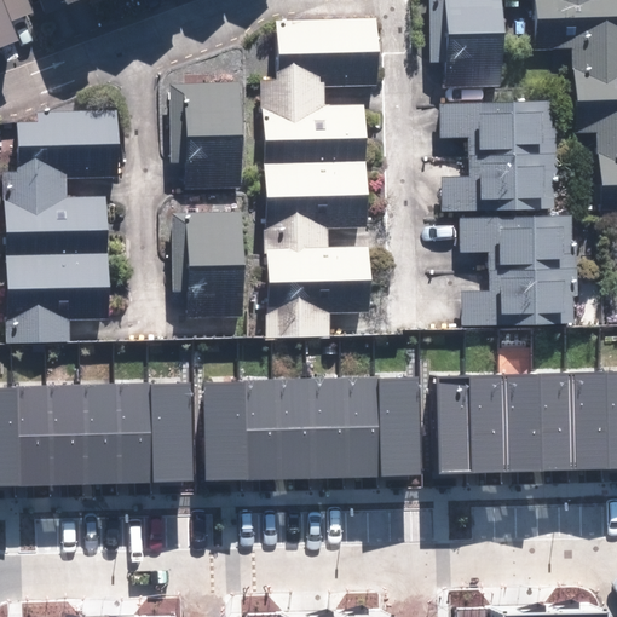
[(0,44),(21,38),(13,19),(34,12),(28,0),(0,0),(0,44)]
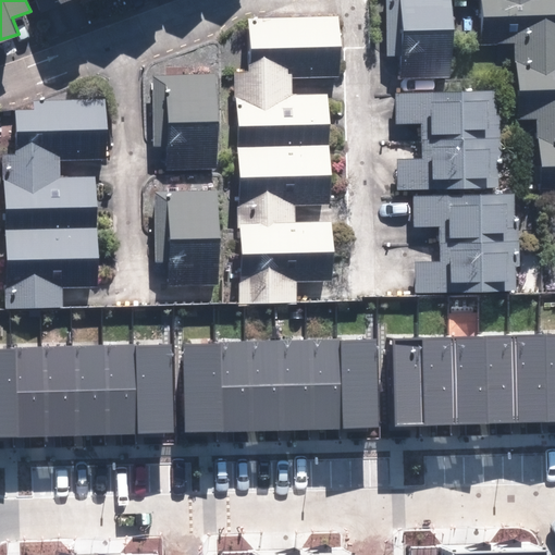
[(386,0),(387,57),(401,56),(401,79),(449,78),(447,0),(386,0)]
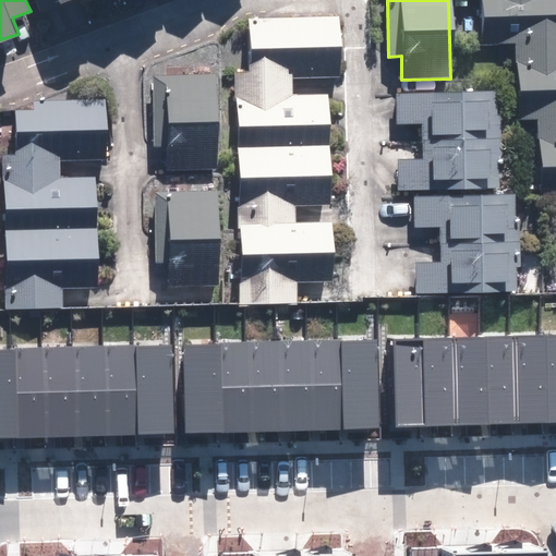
[(555,0),(480,0),(482,46),(517,45),(519,121),(539,120),(542,197),(555,196),(555,0)]
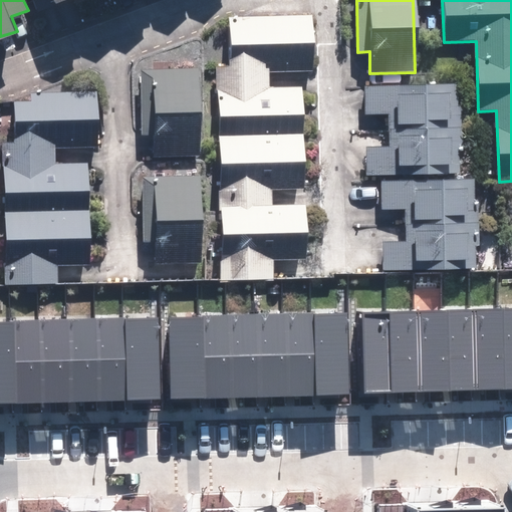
[(228,18),(230,66),(217,66),(219,135),(302,133),(301,87),(269,87),(269,72),(314,71),(313,16),(228,18)]
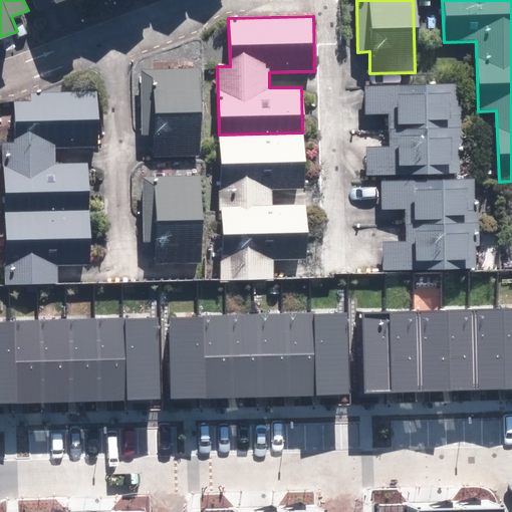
[(199,68),(142,69),(143,134),(153,134),(154,156),(200,156),(199,68)]
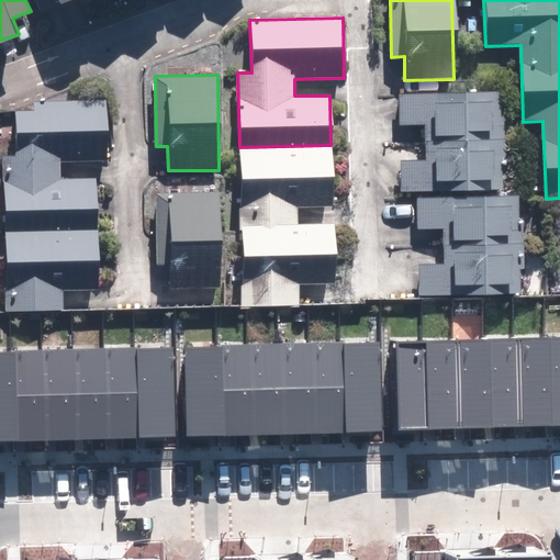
[(425,140),(505,140),(505,116),(500,116),(500,91),(438,92),(399,92),(399,125),(425,124),(425,140)]
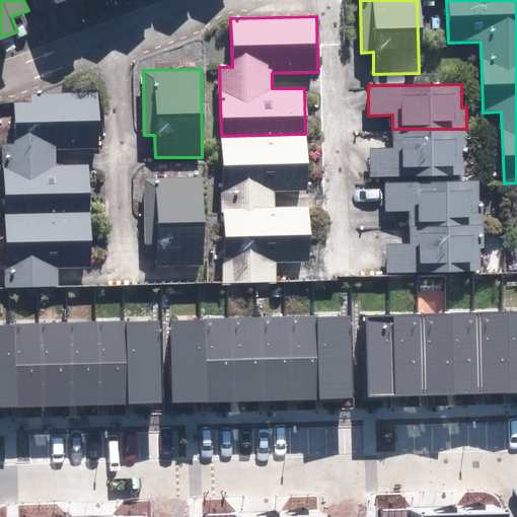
[(100,147),(98,98),(13,101),(15,144),(3,144),(5,215),(90,212),(89,163),(56,165),(55,149),(100,147)]
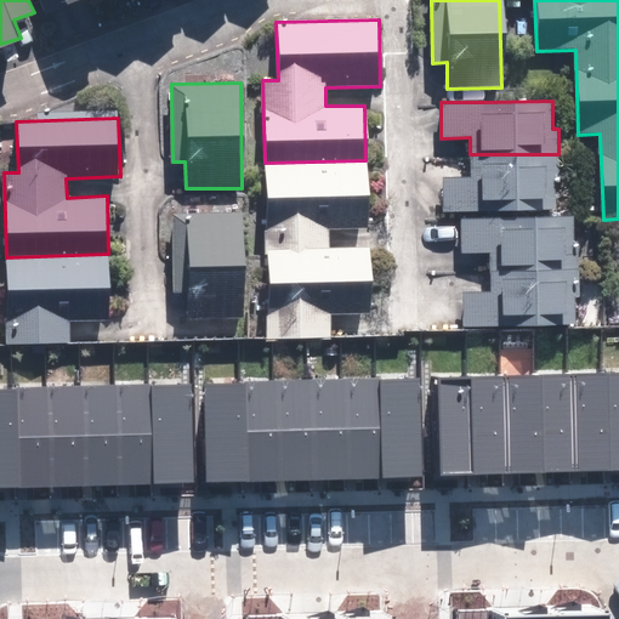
[(470,177),(443,177),(443,210),(555,209),(554,181),(558,181),(558,154),(470,154),(470,177)]
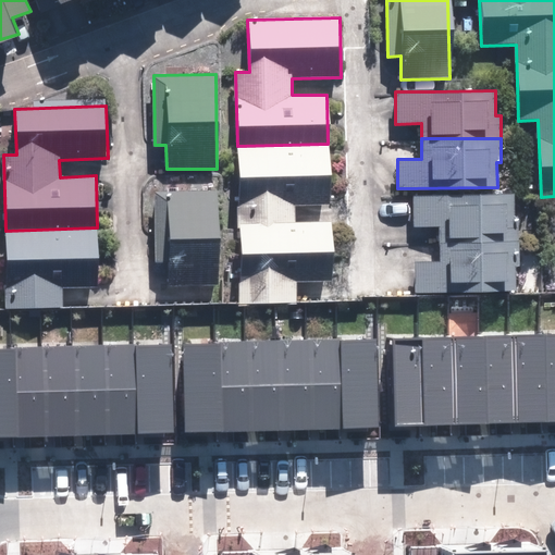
[(294,222),(294,206),(330,205),(328,144),(237,146),(242,305),(297,303),(296,283),(332,282),(330,221),(294,222)]
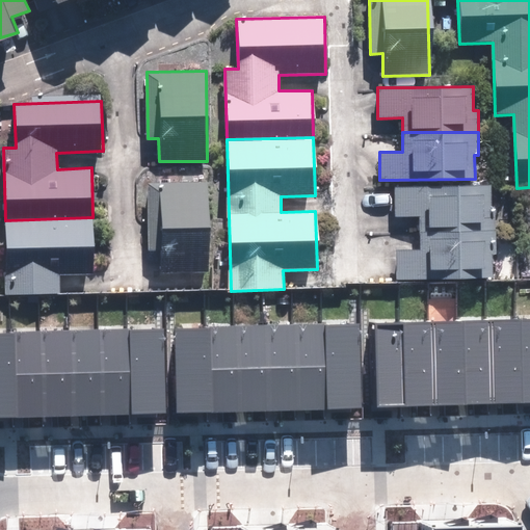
[(208,273),(207,181),(161,182),(161,185),(149,186),(150,249),(163,249),(163,273),(208,273)]
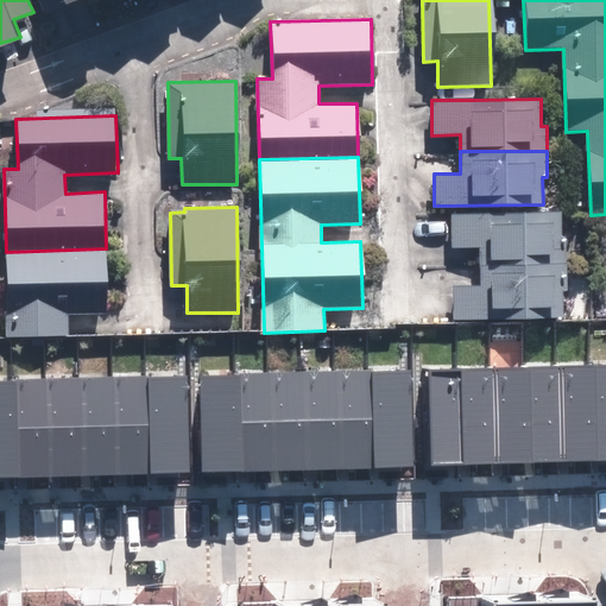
[(481,263),(568,263),(567,238),(562,238),(562,210),(496,212),(453,212),(453,247),(481,247),(481,263)]
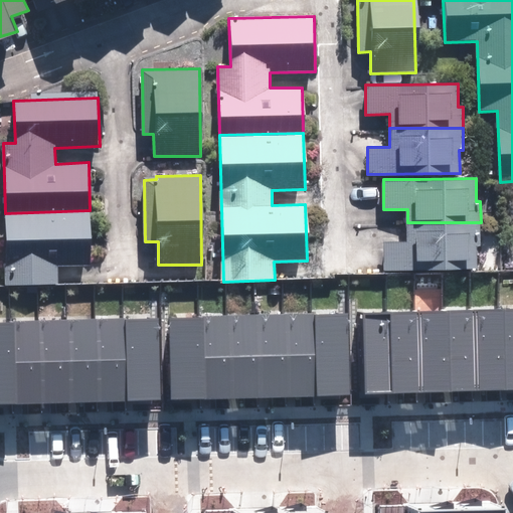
[(90,210),(5,213),(8,285),(58,283),(58,267),(92,266),(90,210)]
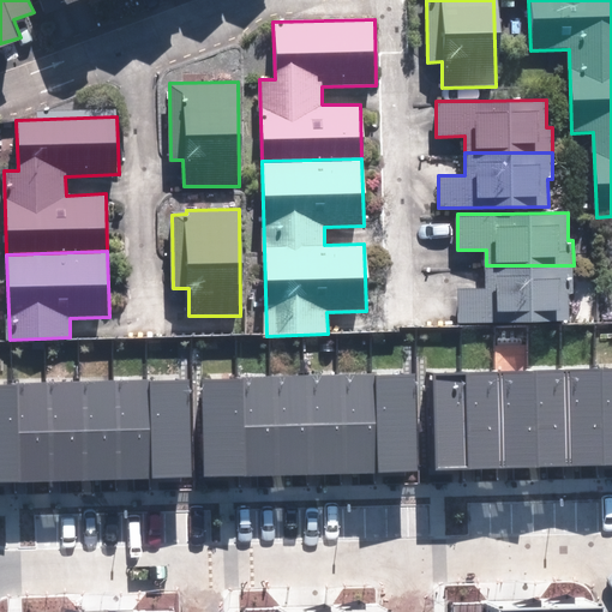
[(486,288),(459,288),(459,321),(569,319),(569,292),(574,292),(574,265),(486,265),(486,288)]
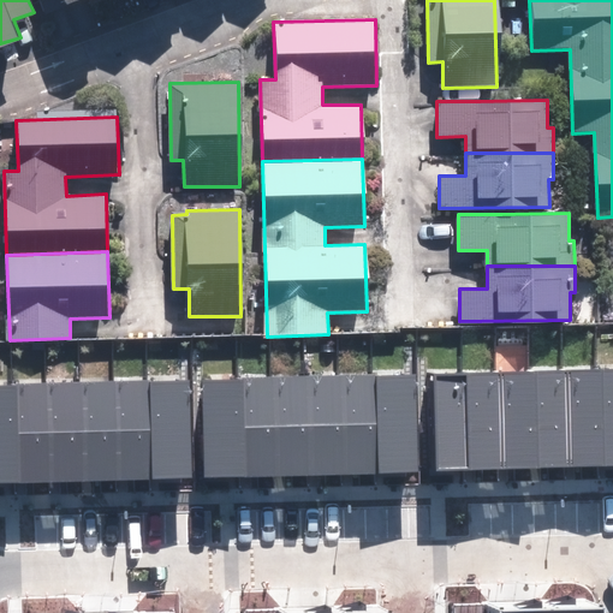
[(571,468),(607,466),(603,369),(567,370),(571,468)]
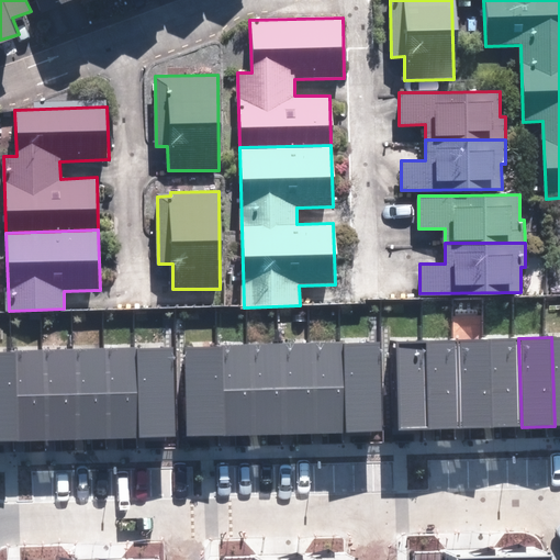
[(490,428),(522,427),(518,338),(486,340),(490,428)]
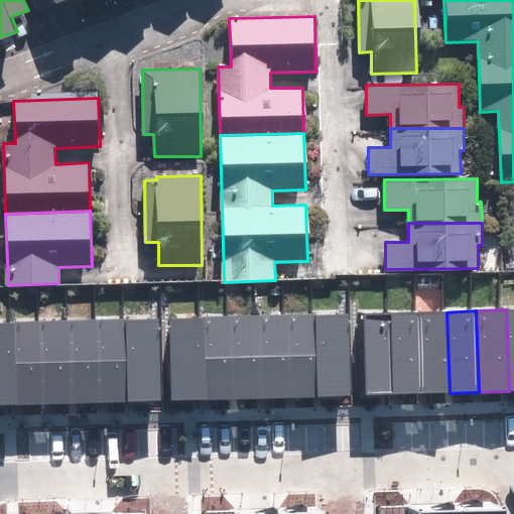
[(419,394),(450,393),(446,312),(416,313),(419,394)]
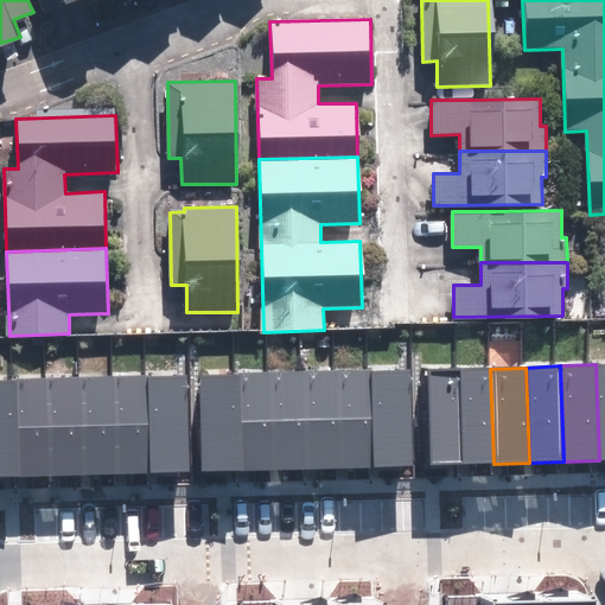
[(459,465),(494,464),(490,369),(456,370),(459,465)]
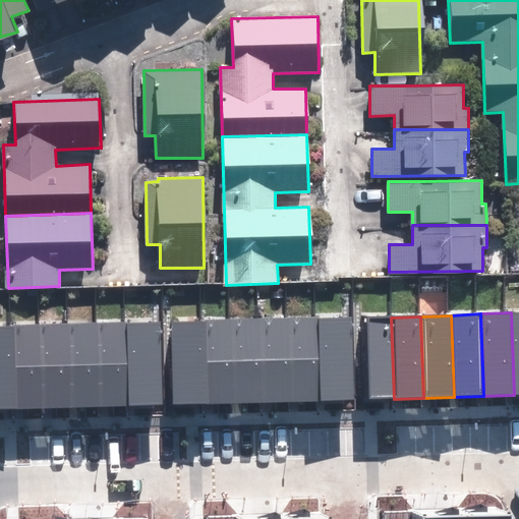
[(363,400),(394,399),(391,318),(360,319),(363,400)]
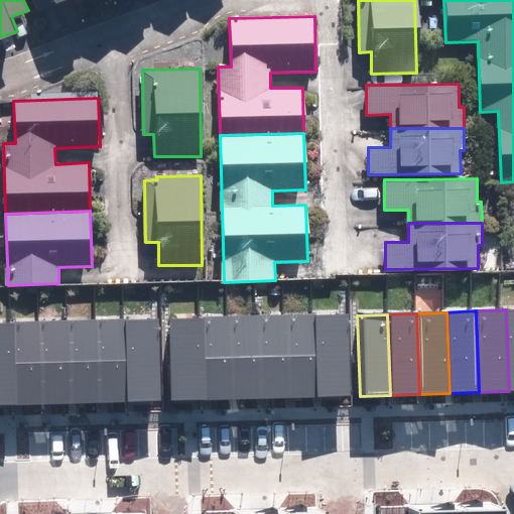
[(314,398),(345,397),(342,315),(311,316),(314,398)]
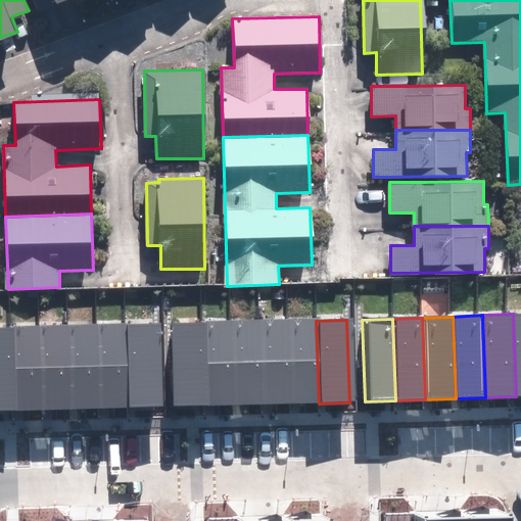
[(289,405),(319,404),(316,321),(286,322),(289,405)]
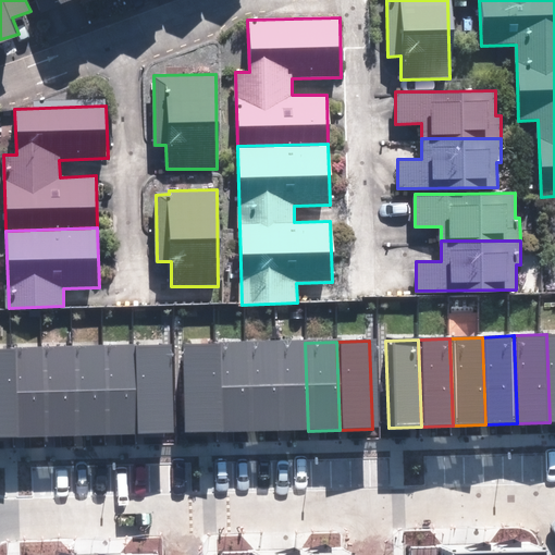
[(275,432),(308,431),(305,343),(272,344),(275,432)]
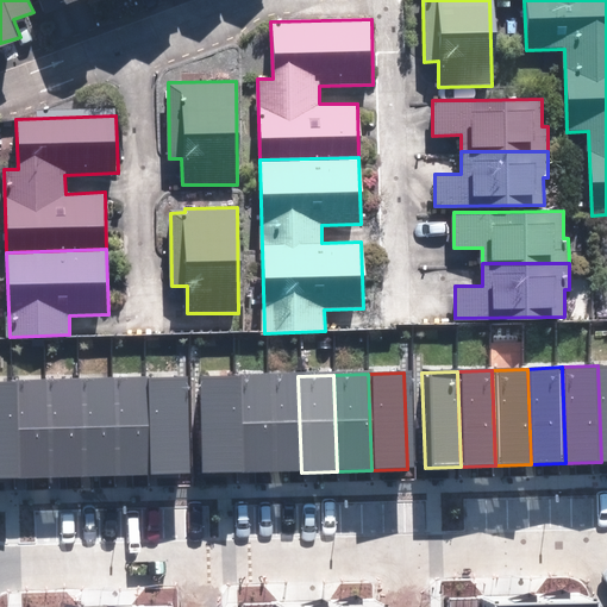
[(266,474),(301,473),(298,376),(263,377),(266,474)]
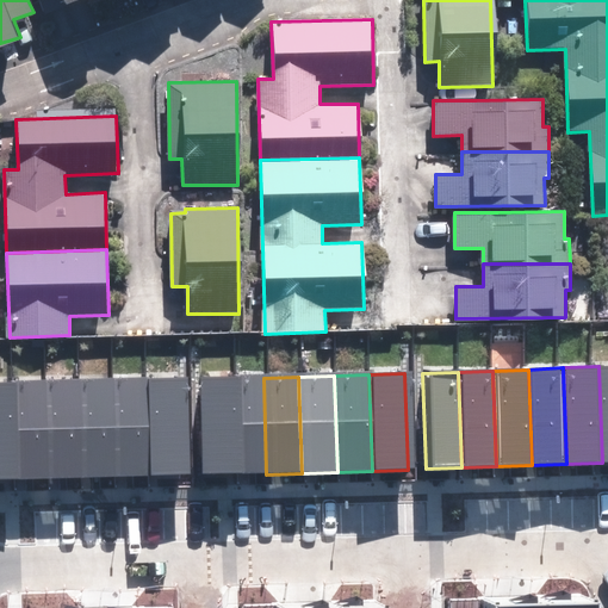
[(231,476),(266,475),(264,378),(228,379),(231,476)]
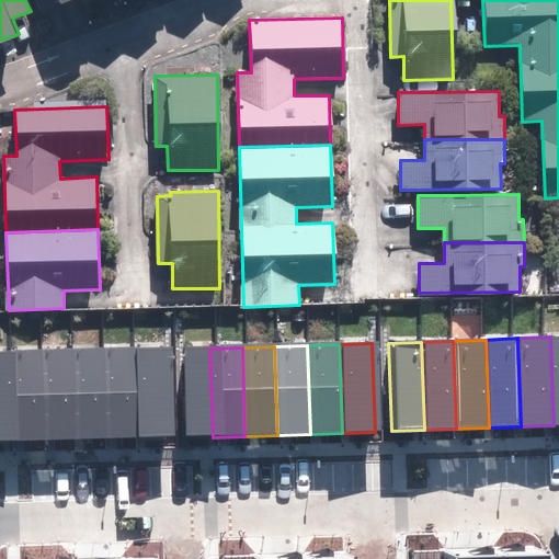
[(139,438),(172,437),(169,349),(136,350),(139,438)]
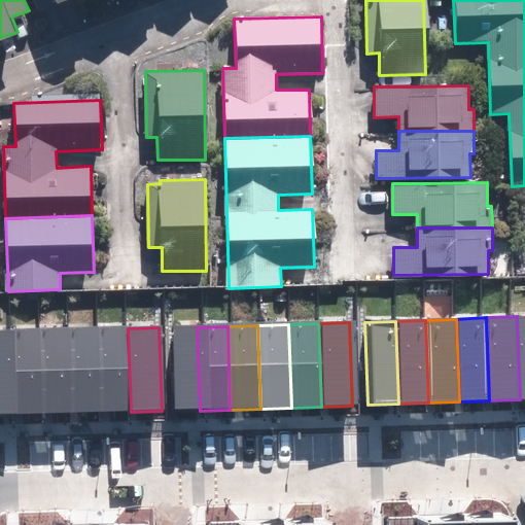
[(169,412),(200,411),(197,327),(166,328),(169,412)]
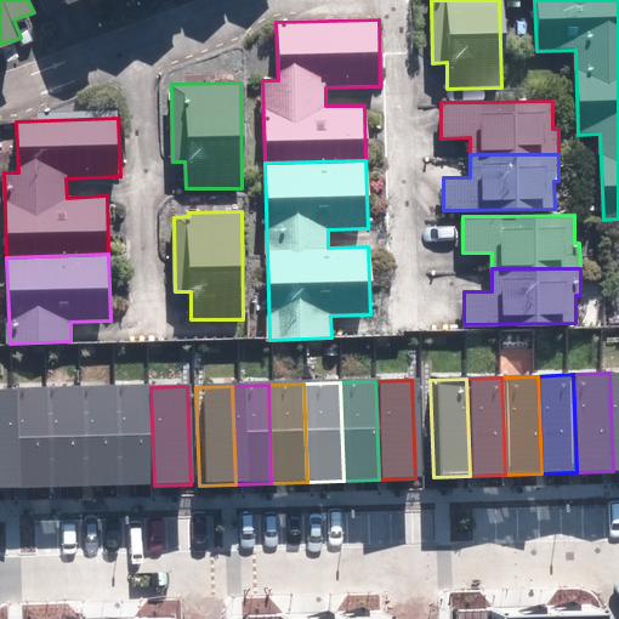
[(119,487),(154,486),(151,387),(115,388),(119,487)]
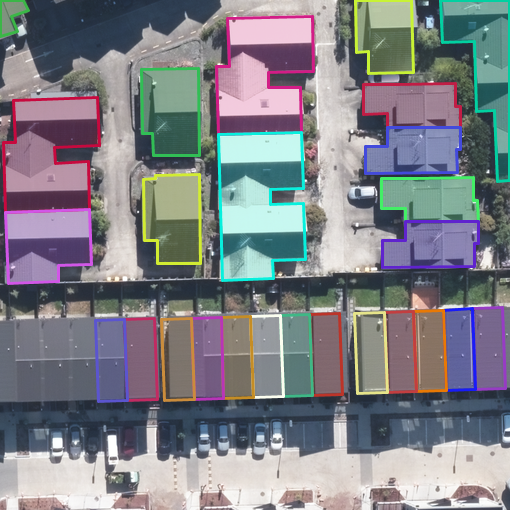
[(68,402),(98,401),(95,320),(65,321),(68,402)]
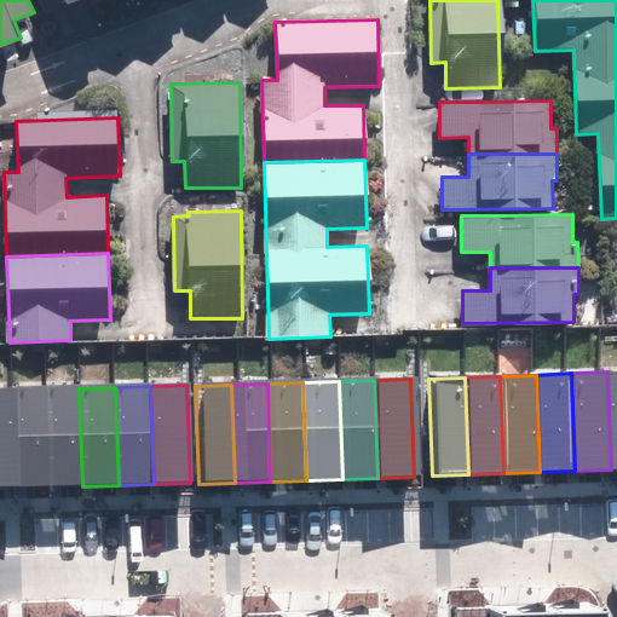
[(47,488),(82,486),(79,388),(44,390),(47,488)]
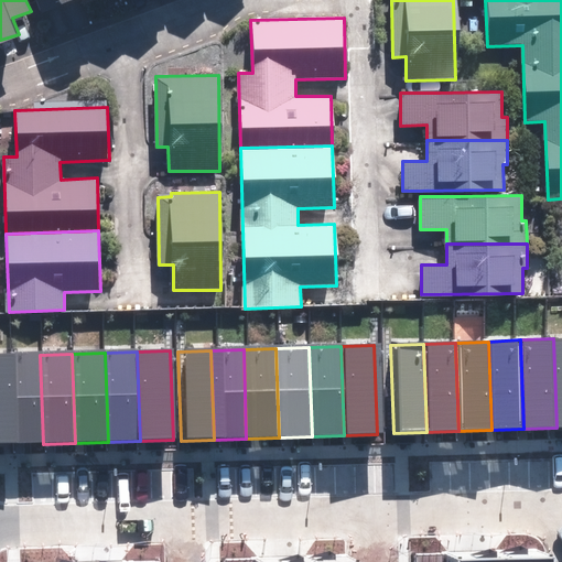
[(10,445),(43,444),(40,355),(7,357),(10,445)]
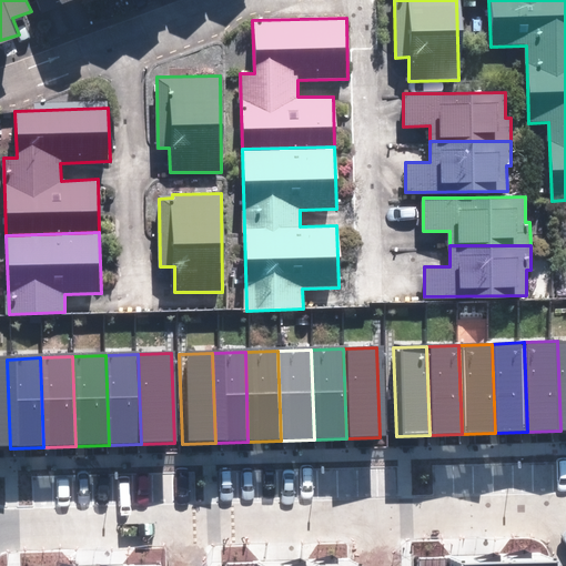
[(0,448),(10,448),(7,360),(0,359),(0,448)]
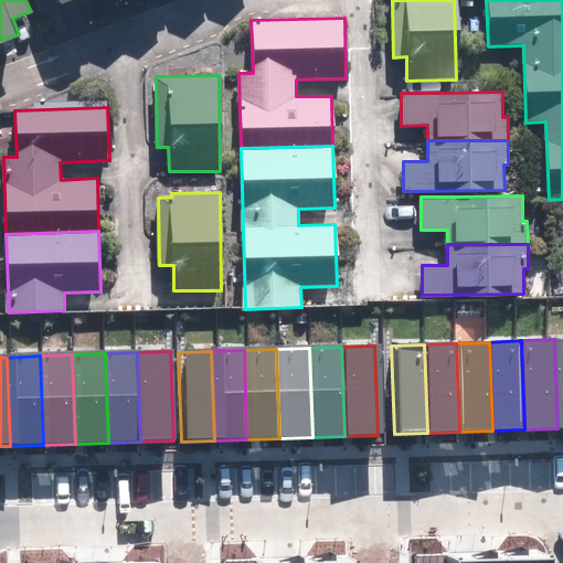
[(533,562),(533,544),(437,546),(436,562),(533,562)]
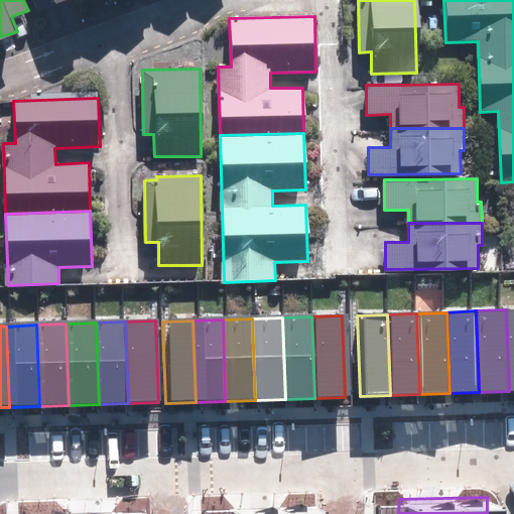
[(308,513),(308,502),(221,504),(220,513),(308,513)]
